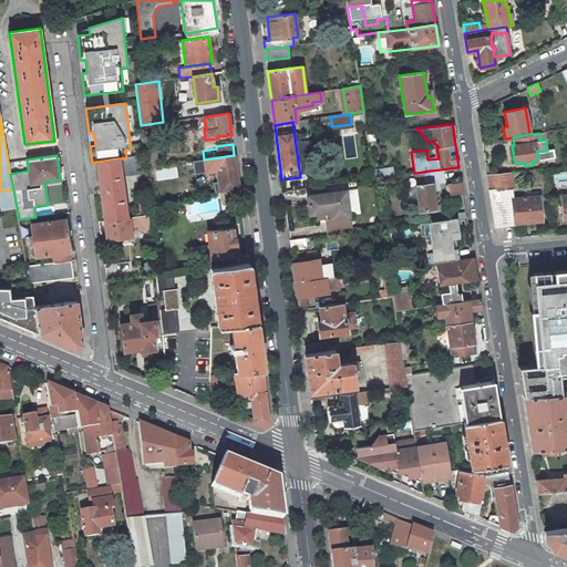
[(238,189),(238,182),(236,168),(234,155),(204,160),(200,160),(193,161),(193,166),(202,165),(205,165),(206,172),(217,171),(218,182),(215,183),(214,183),(216,193),(220,193),(238,189)]
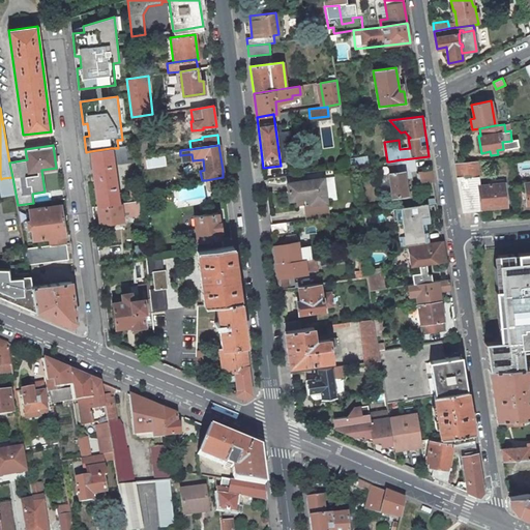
[(118,148),(111,148),(113,165),(136,162),(135,157),(134,146),(122,147),(118,148)]
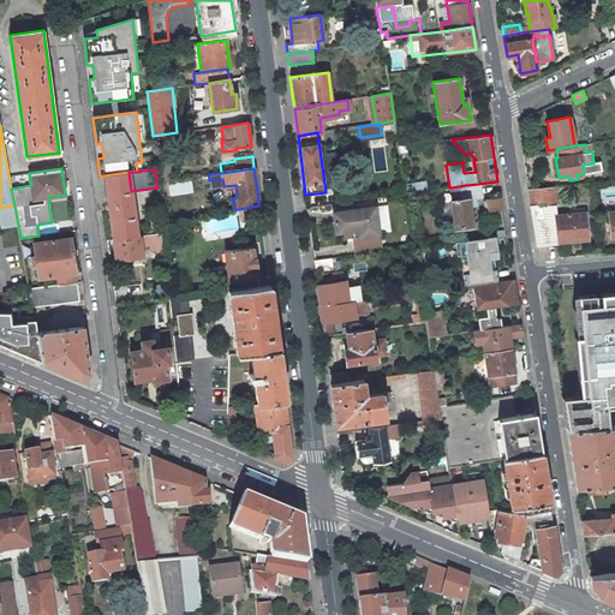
[(105,175),(113,239),(138,237),(131,191),(129,172),(105,175)]
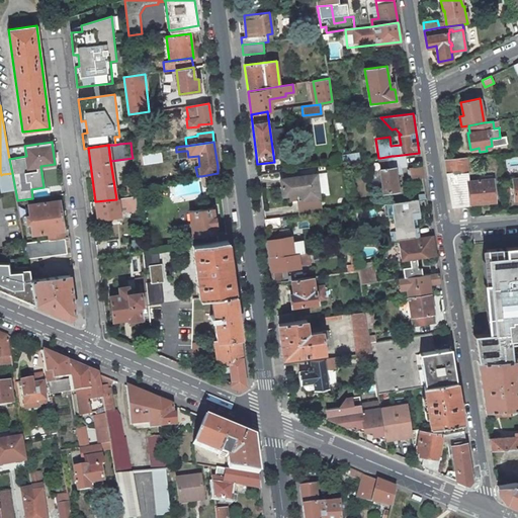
[(185,161),(195,160),(196,167),(199,166),(198,156),(188,157),(187,151),(184,151),(185,161)]
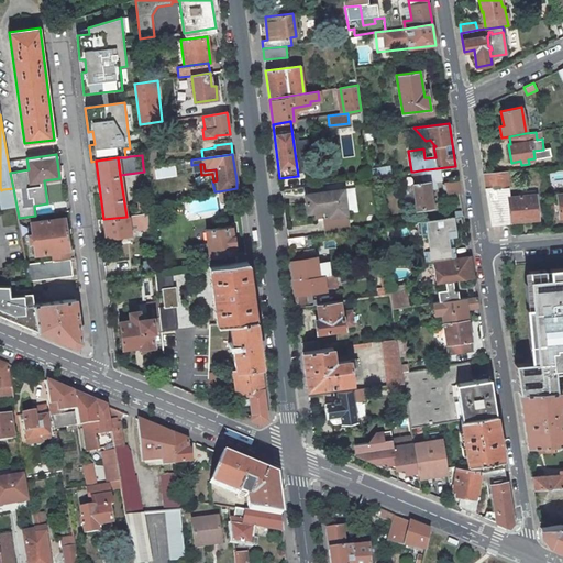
[(372,177),(390,175),(389,165),(370,168),(372,177)]
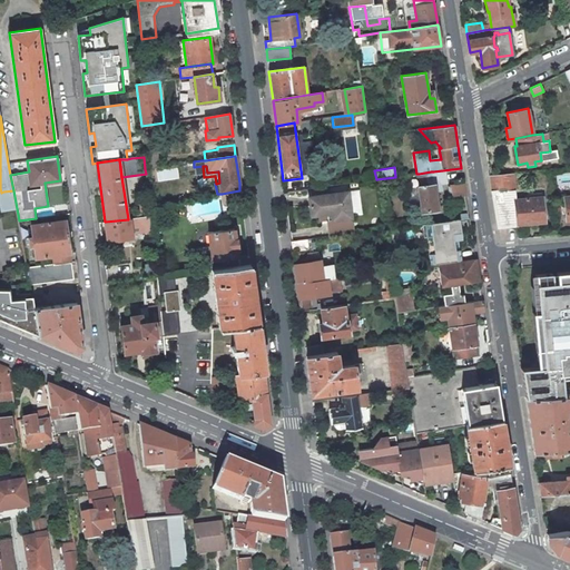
[(438,209),(434,184),(433,172),(431,172),(419,174),(420,186),(418,187),(406,189),(410,212),(421,209),(421,210),(421,212),(438,209)]
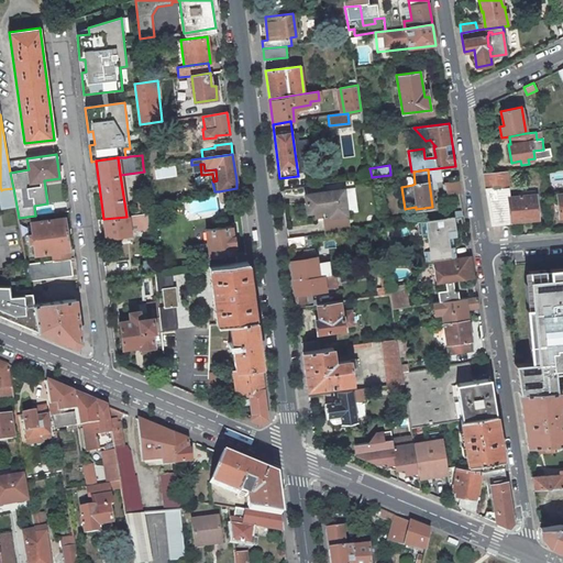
[(506,170),(484,173),(492,223),(510,222),(508,197),(506,170)]
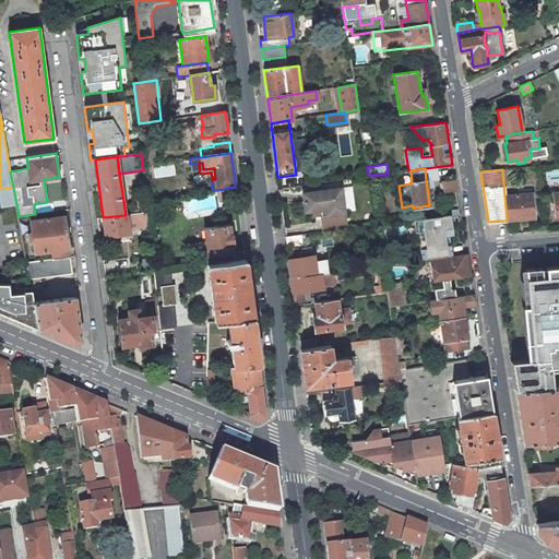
[(442,182),(440,183),(441,189),(443,189),(444,192),(456,191),(454,179),(442,181),(442,182)]
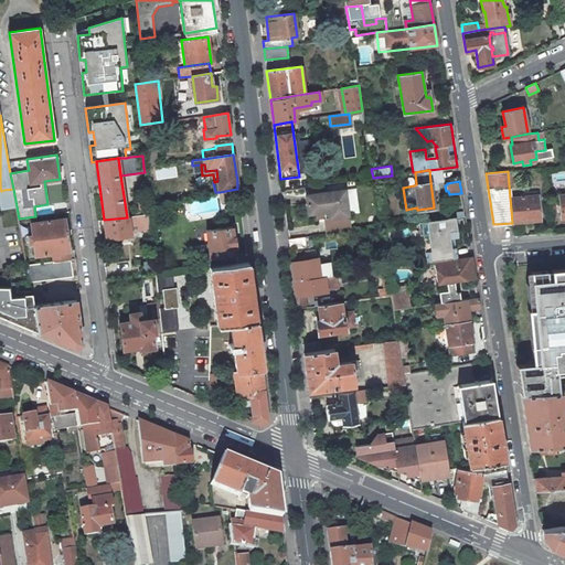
[(4,221),(19,219),(13,189),(3,190),(8,206),(1,208),(4,221)]
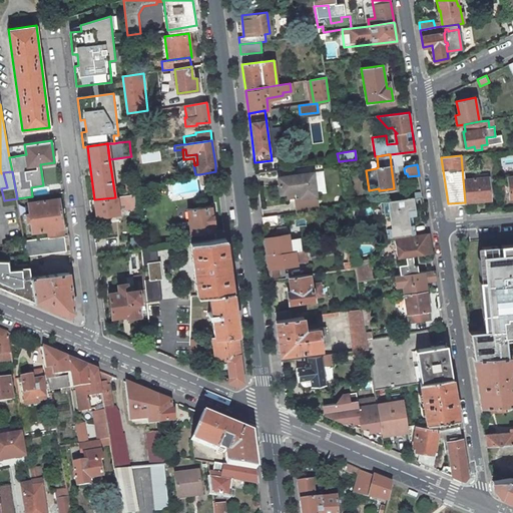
[(204,181),(216,179),(215,171),(199,174),(200,183),(204,182),(204,181)]
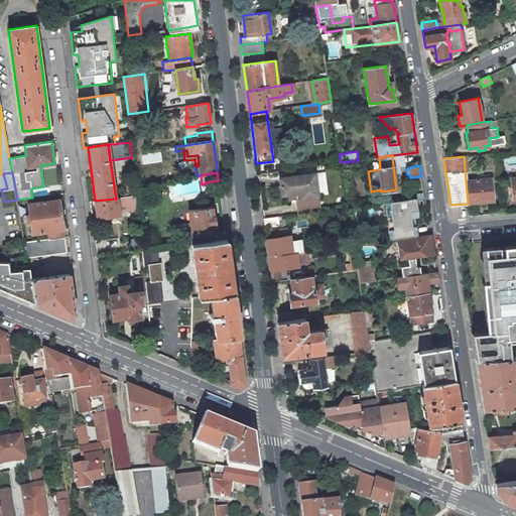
[(314,173),(280,178),(282,195),(295,192),(298,214),(320,212),(317,197),(314,173)]
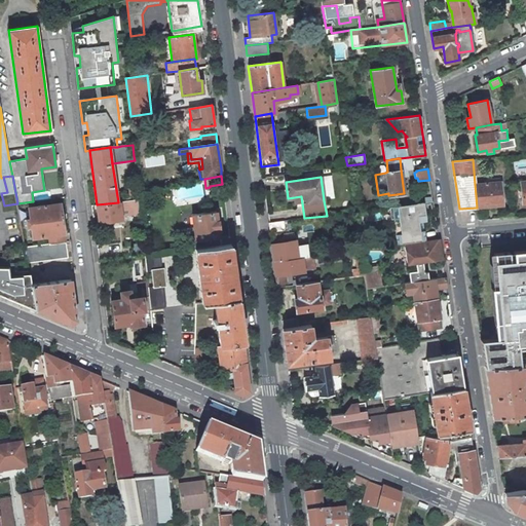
[(500,182),(475,184),(477,208),(502,204),(500,182)]
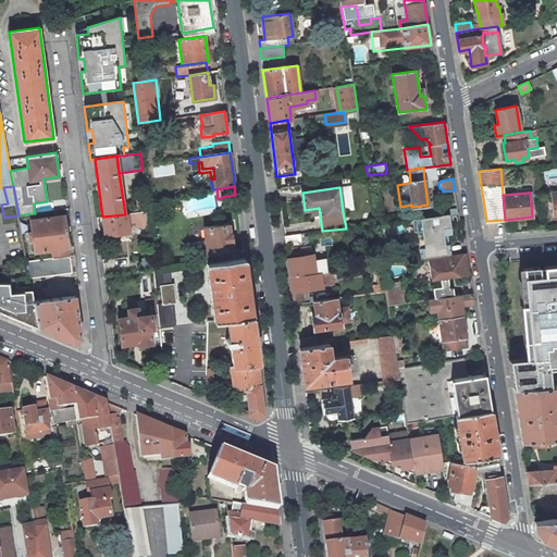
[(137,197),(138,212),(147,211),(146,201),(145,196),(137,197)]
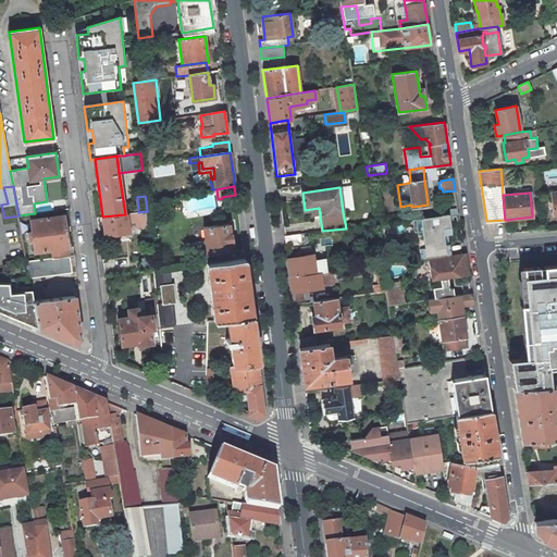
[(106,235),(128,232),(128,227),(148,225),(148,223),(147,211),(138,212),(135,212),(126,213),(125,214),(102,217),(106,235)]
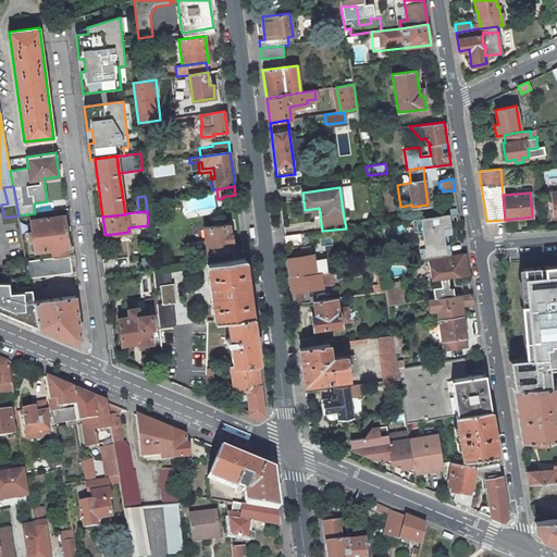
[(428,217),(412,219),(413,232),(417,231),(417,235),(420,234),(420,237),(423,237),(424,247),(419,248),(420,259),(429,258),(432,258),(450,255),(447,234),(452,233),(449,213),(428,217)]
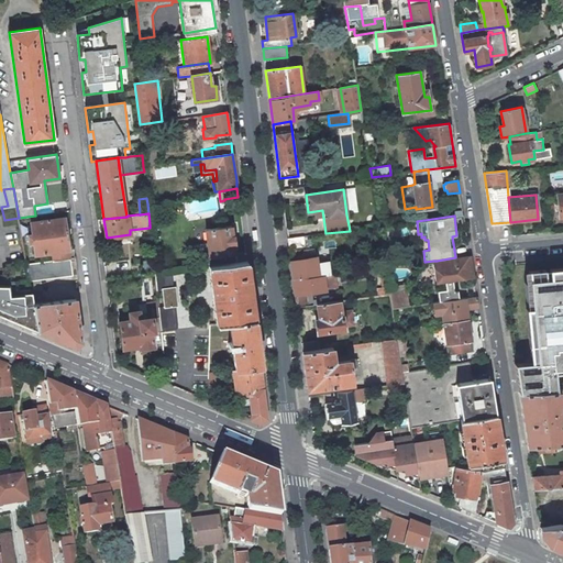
[(69,250),(65,218),(31,222),(32,234),(28,234),(29,243),(33,242),(35,254),(52,252),(69,250)]
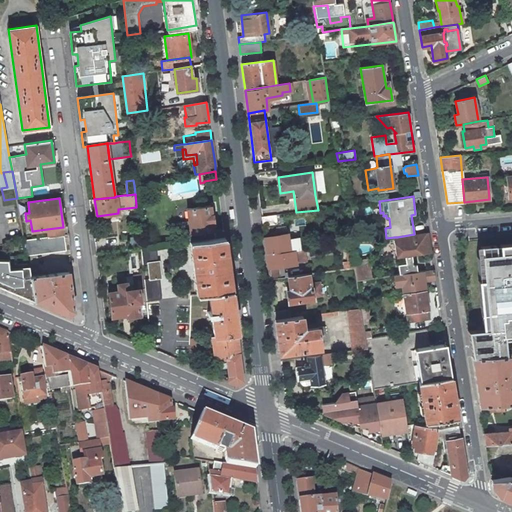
[(190,242),(215,239),(214,231),(210,205),(187,208),(189,222),(179,223),(181,244),(190,242)]
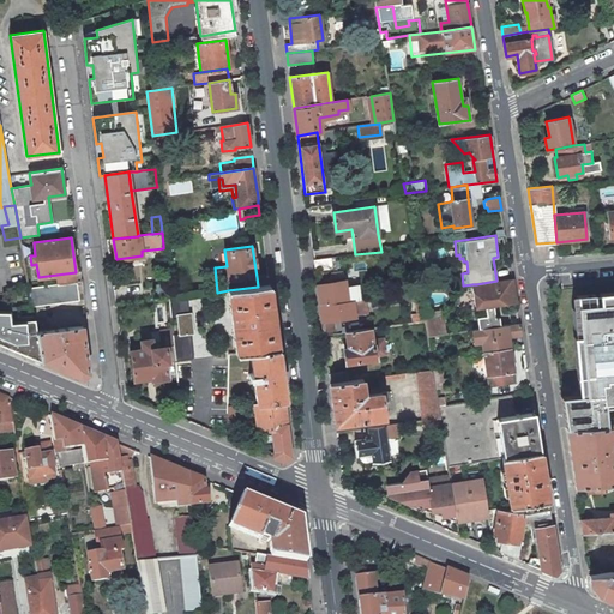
[(331,258),(314,260),(315,271),(332,269),(331,258)]
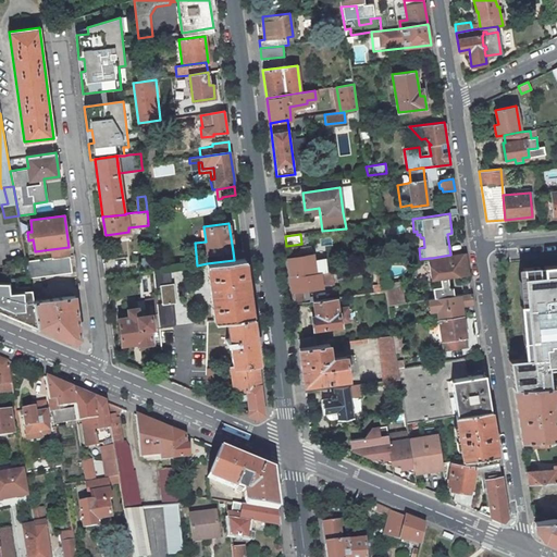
[(70,256),(69,247),(51,249),(52,258),(70,256)]
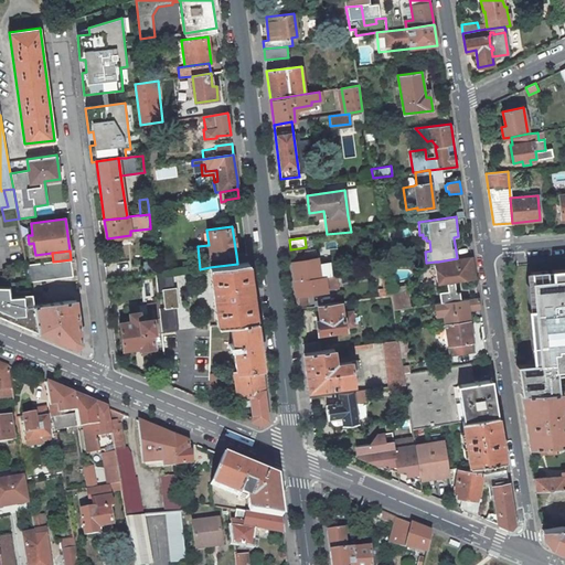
[(439,292),(440,302),(449,301),(458,300),(461,300),(459,291),(456,291),(455,280),(475,278),(471,256),(457,258),(438,262),(435,262),(438,283),(446,281),(448,290),(439,292)]
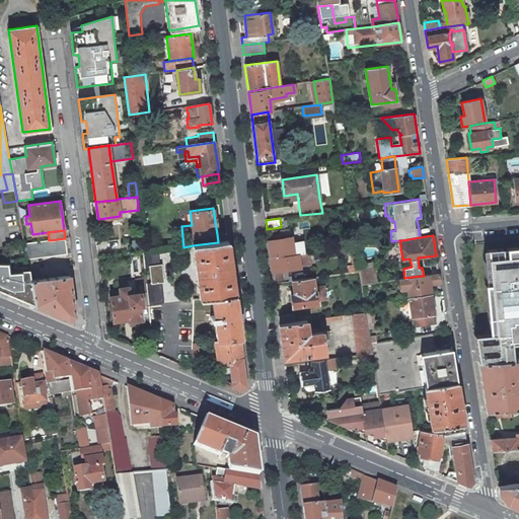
[(292,236),(268,240),(270,257),(304,252),(303,242),(302,241),(301,241),(293,242),(292,236)]
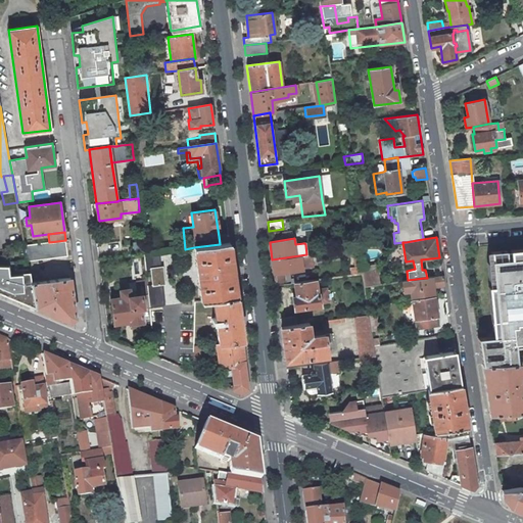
[(67,255),(65,240),(49,242),(25,245),(26,253),(27,262),(67,255)]
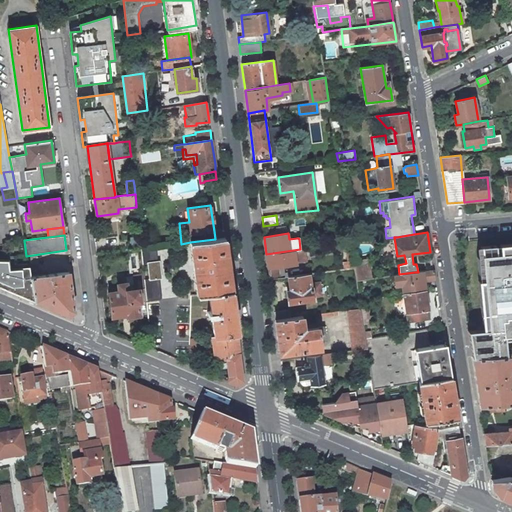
[(190,242),(197,295),(208,293),(231,290),(224,238),(215,239),(190,242)]
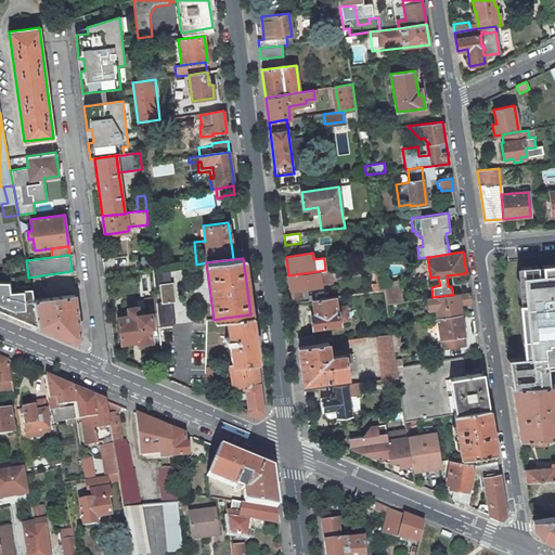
[(379,262),(374,263),(377,292),(384,291),(383,284),(379,263),(379,262)]
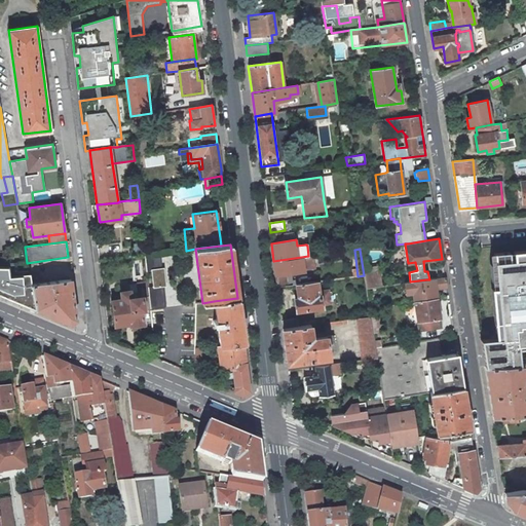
[(525,250),(513,252),(514,260),(509,261),(508,252),(494,254),(502,338),(481,340),(485,367),(519,365),(518,347),(525,346),(525,250)]
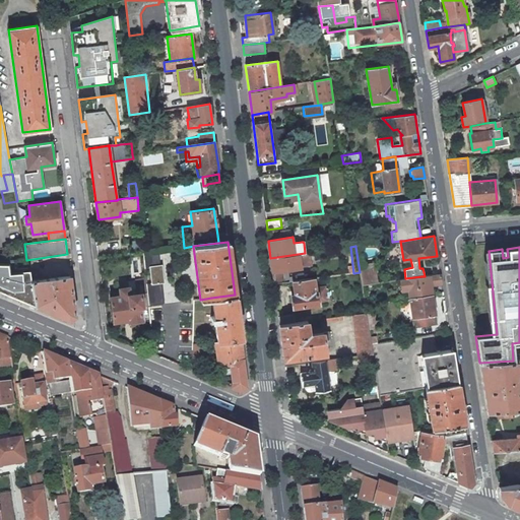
[(159,265),(157,251),(143,253),(144,268),(149,267),(159,265)]
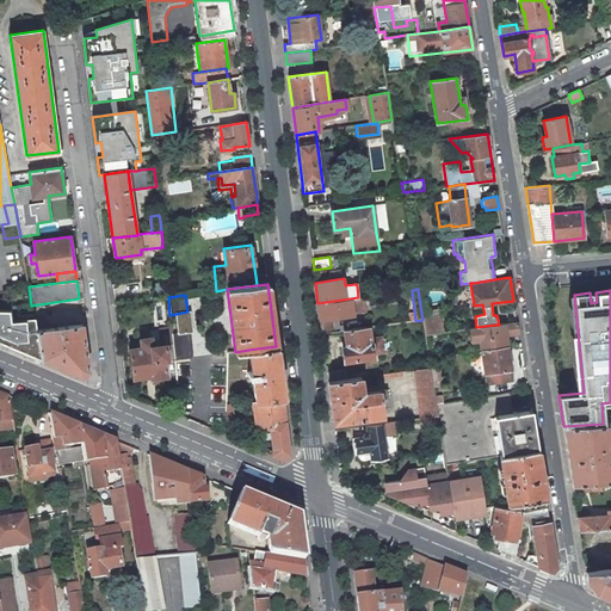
[(358,297),(318,303),(322,333),(340,331),(338,319),(331,320),(331,316),(355,313),(353,309),(357,308),(356,304),(370,302),(369,296),(358,297)]
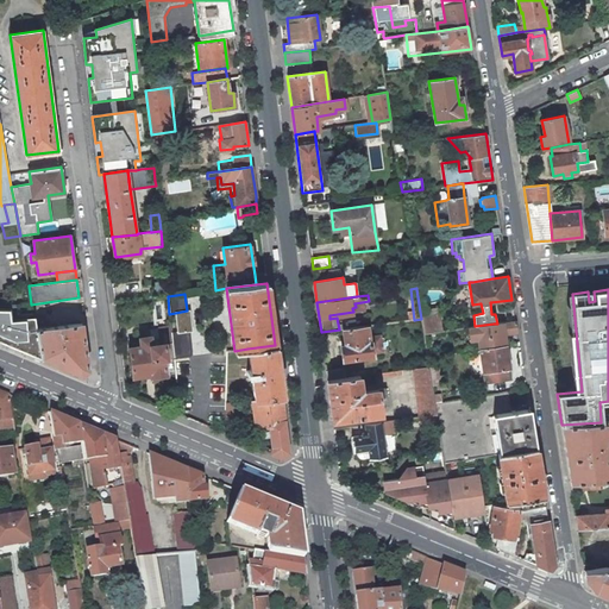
[(0,339),(42,357),(36,330),(35,318),(22,319),(19,303),(7,305),(8,308),(0,308),(0,339)]
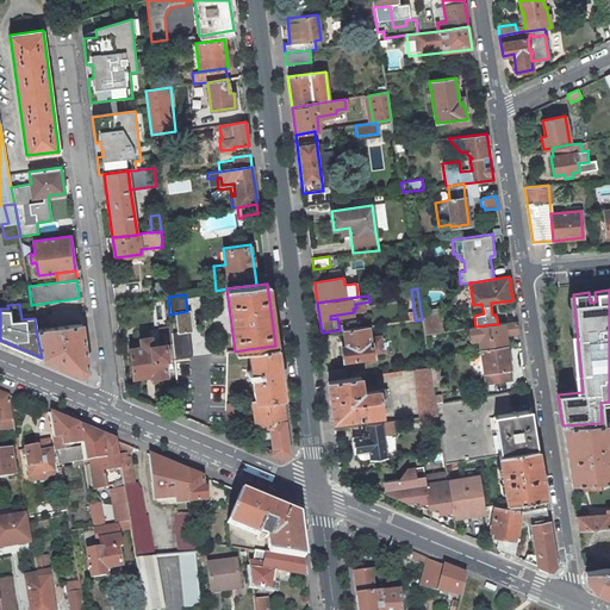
[(422,319),(425,334),(440,332),(437,310),(421,312),(422,319)]
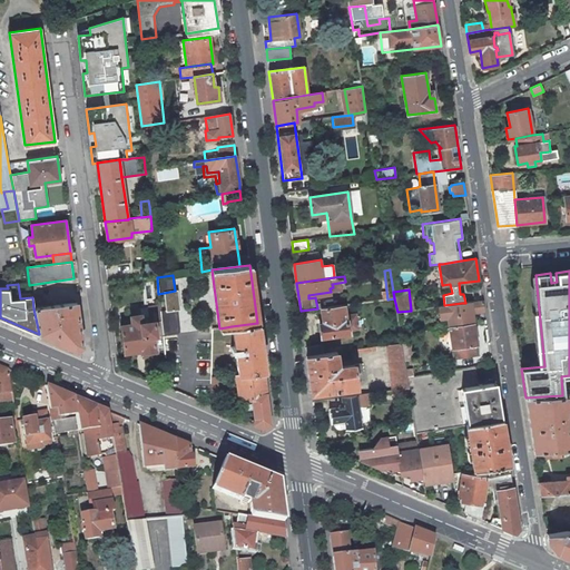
[(164,293),(166,311),(176,310),(178,310),(179,308),(177,292),(177,291),(175,291),(164,293)]
